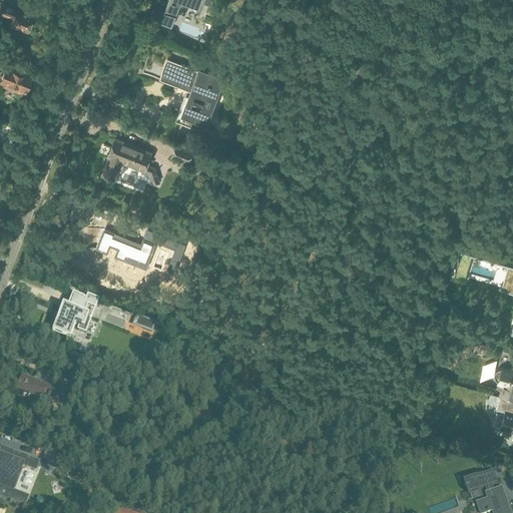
[(168,0),(159,23),(171,27),(180,3),(201,11),(204,3),(210,5),(211,0),(168,0)]
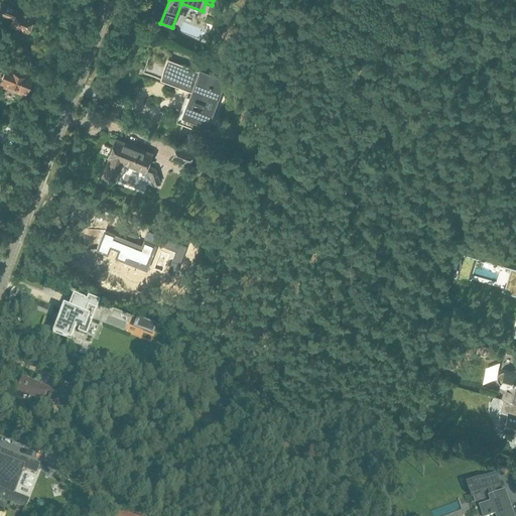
[(27,31),(28,29),(30,29),(31,26),(30,24),(33,16),(3,3),(0,10),(0,11),(14,17),(11,24),(27,31)]
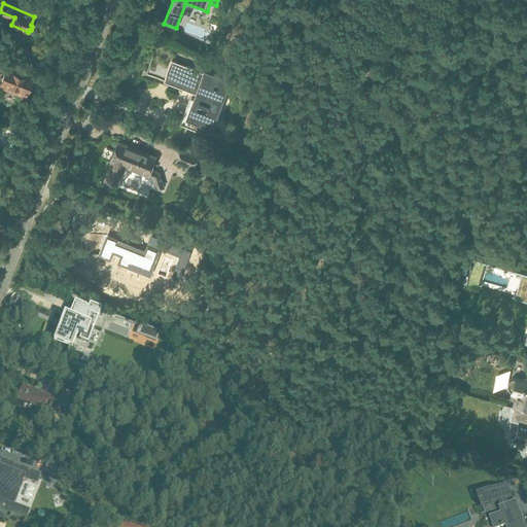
[(250,46),(252,39),(246,37),(244,44),(250,46)]
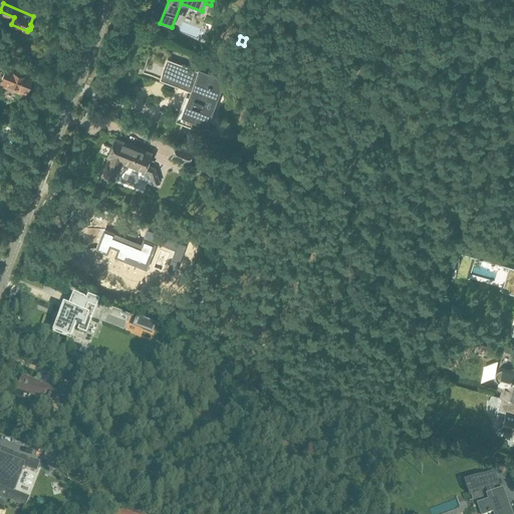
[(184,112),(205,120),(218,88),(218,89),(222,78),(201,69),(200,71),(150,52),(144,67),(172,78),(171,79),(179,82),(181,83),(182,81),(194,86),(187,104),(187,105),(184,112)]
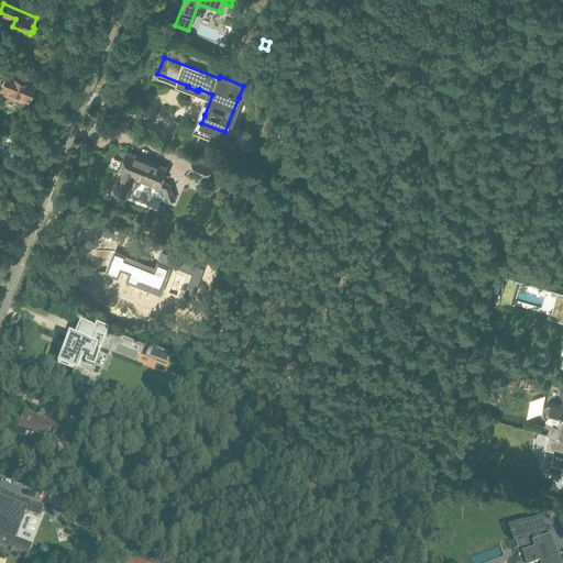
[(0,74),(6,76),(0,90),(0,91),(28,103),(31,94),(33,94),(35,89),(33,87),(34,85),(18,78),(21,69),(0,61),(0,74)]
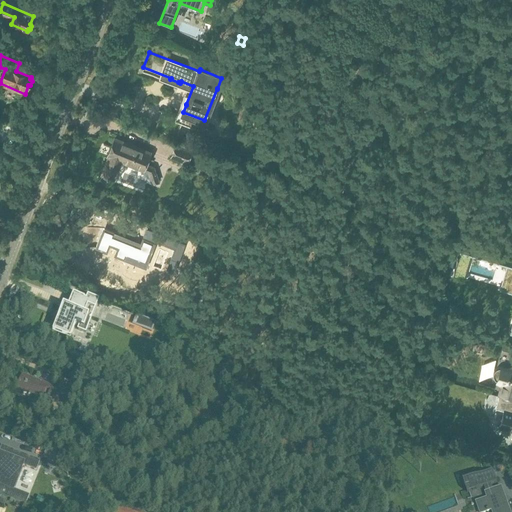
[(183,118),(164,111),(157,127),(157,129),(176,136),(183,118)]
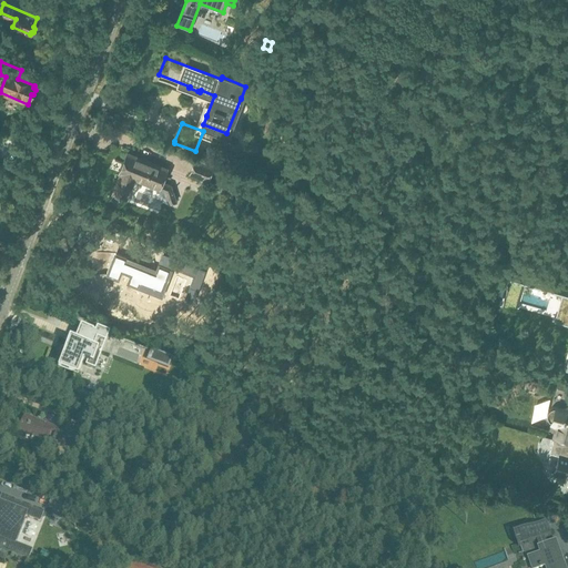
[(162,182),(166,169),(127,153),(119,173),(121,174),(113,195),(125,200),(133,179),(165,191),(170,204),(176,202),(171,185),(162,182)]
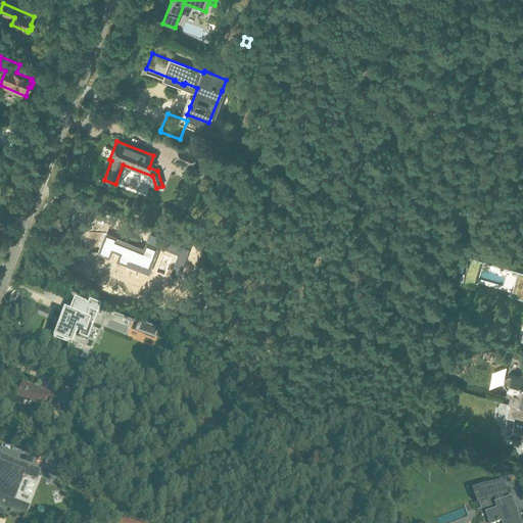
[(174,161),(191,168),(197,154),(179,147),(174,161)]
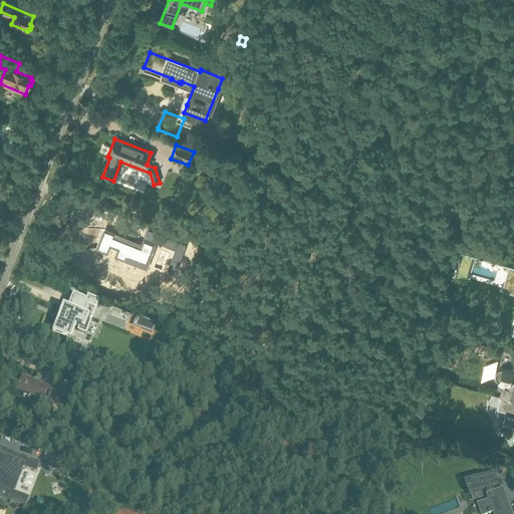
[(205,165),(200,175),(210,180),(215,169),(205,165)]
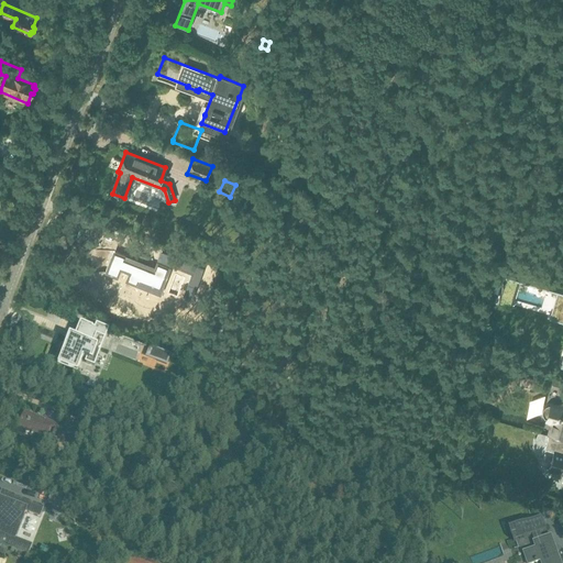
[(114,253),(107,274),(117,277),(120,268),(131,273),(128,282),(135,285),(138,280),(159,289),(167,268),(157,264),(154,273),(123,261),(124,257),(114,253)]
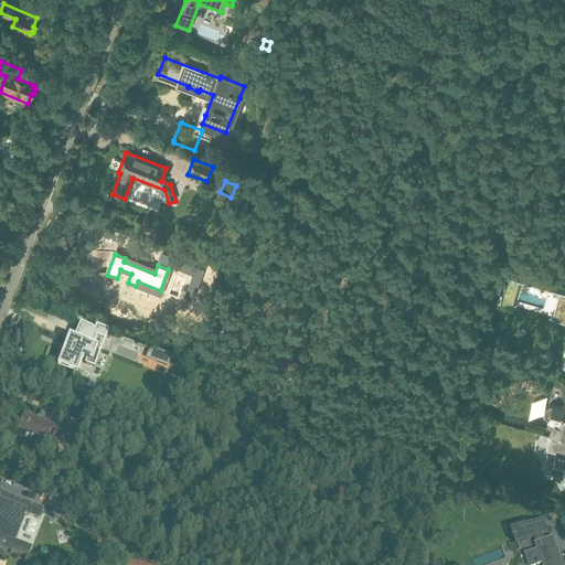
[(183,263),(181,269),(194,274),(190,286),(196,288),(203,270),(183,263)]
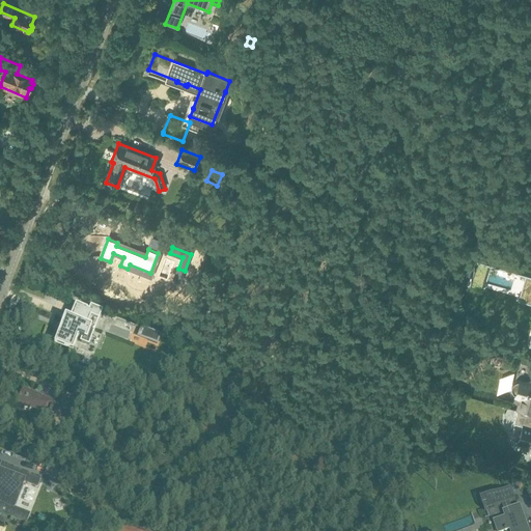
[(484,263),(477,260),(469,286),(477,288),(484,263)]
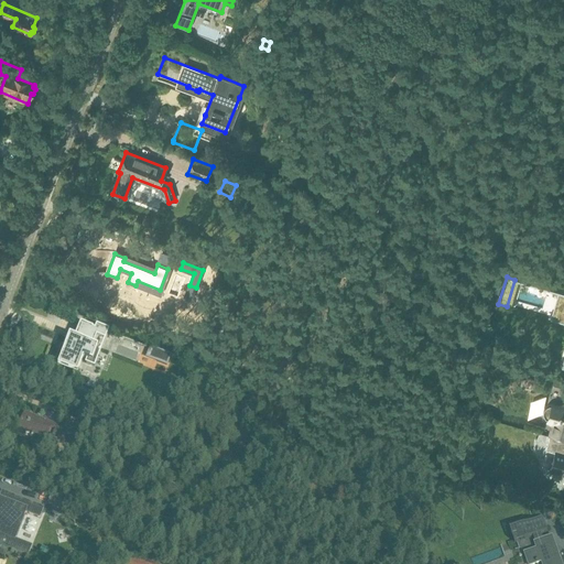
[(96,326),(94,329),(93,329),(93,328),(80,324),(74,338),(68,336),(57,366),(77,373),(83,358),(84,358),(84,359),(86,360),(85,365),(94,368),(109,331),(96,326)]
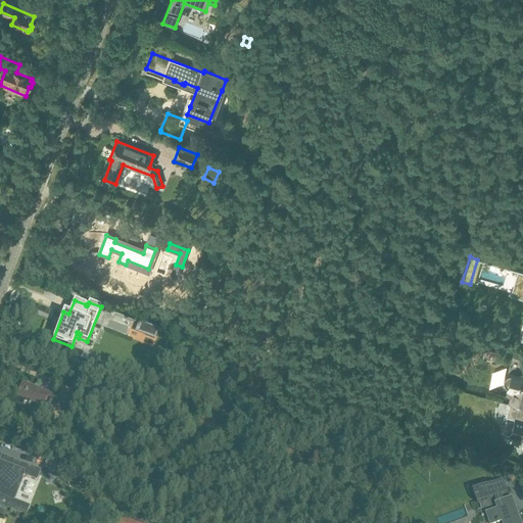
[(139,322),(135,332),(154,340),(158,329),(139,322)]
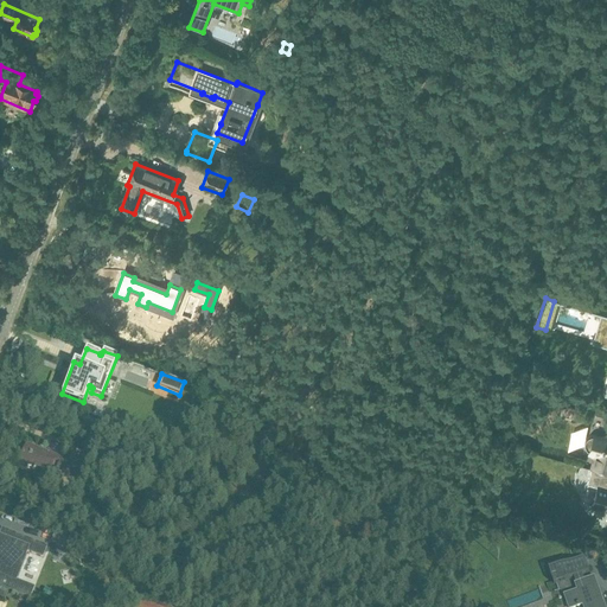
[(606,438),(606,435),(593,434),(593,435),(590,436),(588,438),(586,440),(585,442),(585,445),(585,447),(587,449),(588,452),(588,453),(590,454),(595,457),(592,470),(606,473),(606,438)]
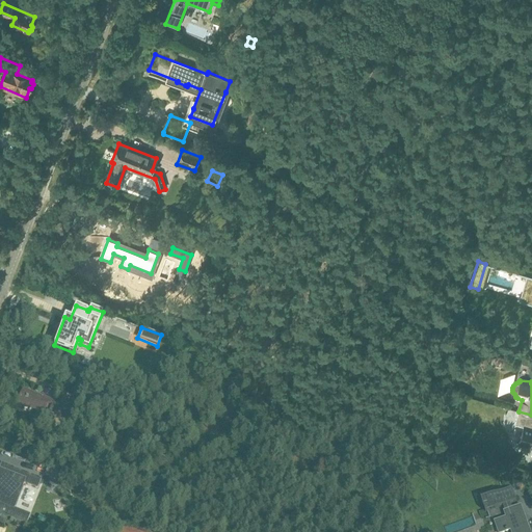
[(73,408),(54,402),(23,390),(18,404),(43,415),(45,408),(50,410),(48,417),(68,424),(73,408)]
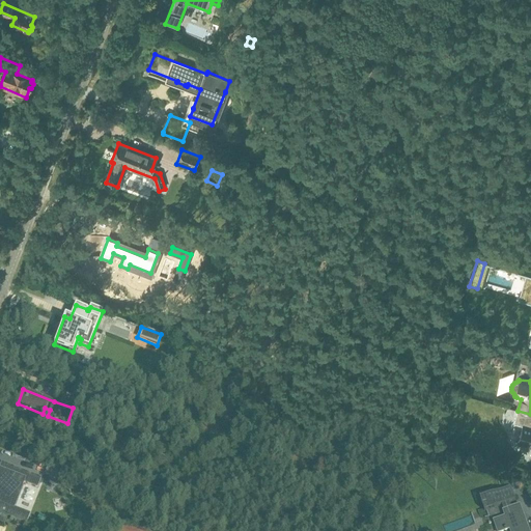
[(530,414),(518,411),(513,423),(523,426),(519,443),(530,446),(530,414)]
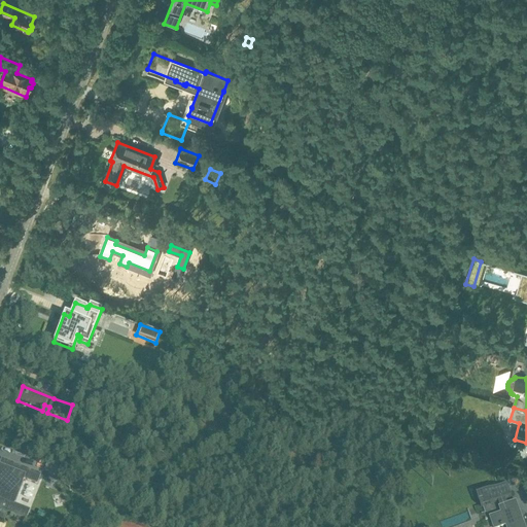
[(0,510),(7,513),(26,520),(30,511),(13,504),(24,480),(37,485),(40,476),(28,470),(2,460),(0,464),(0,510)]
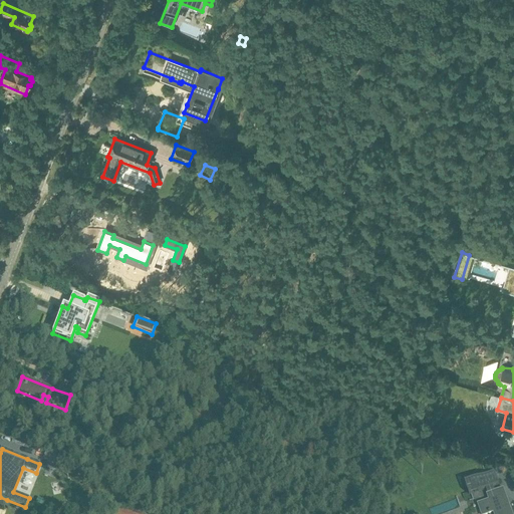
[(41,465),(58,471),(63,460),(46,453),(41,465)]
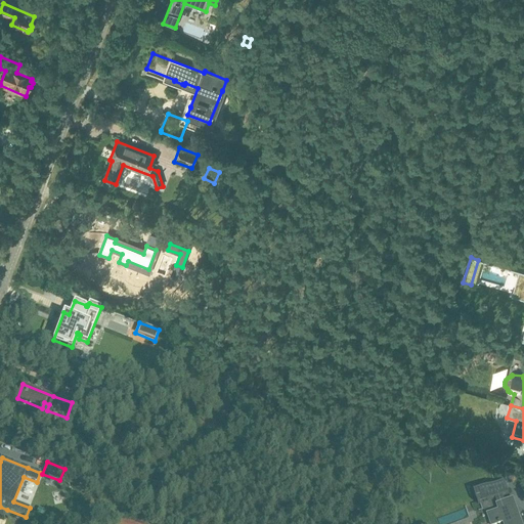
[(497,523),(504,522),(504,523),(521,523),(513,499),(505,503),(503,496),(509,494),(504,482),(476,492),(480,505),(495,498),(499,511),(488,515),(490,523),(497,523)]
